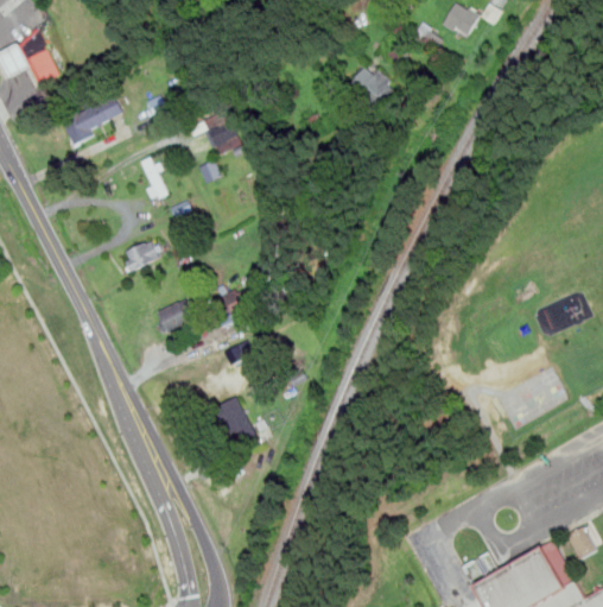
[(481,16),(458,0),(456,0),(442,23),(464,38),(481,16)]
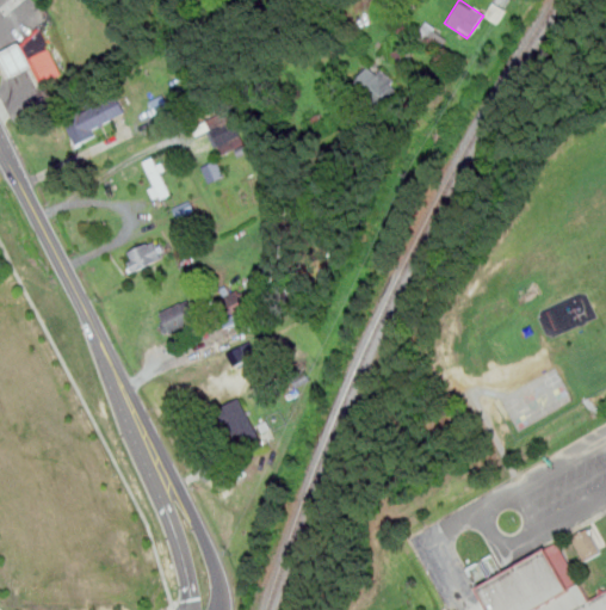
[(437,32),(424,23),(418,31),(431,41),(437,32)]
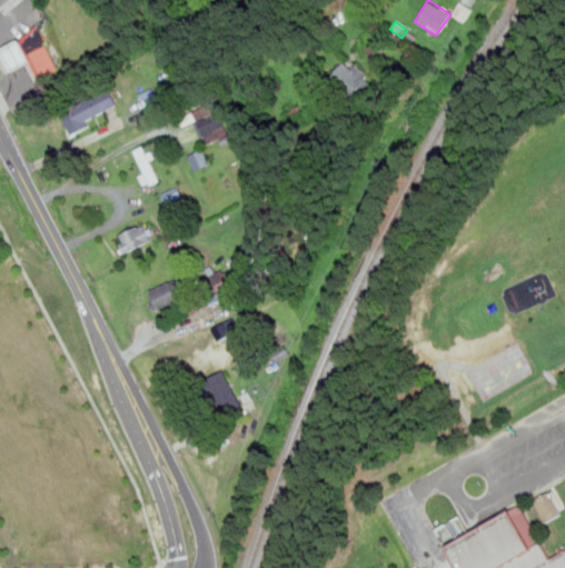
[(8,71),(29,62),(37,79),(57,70),(39,29),(0,47),(0,53),(8,71)]
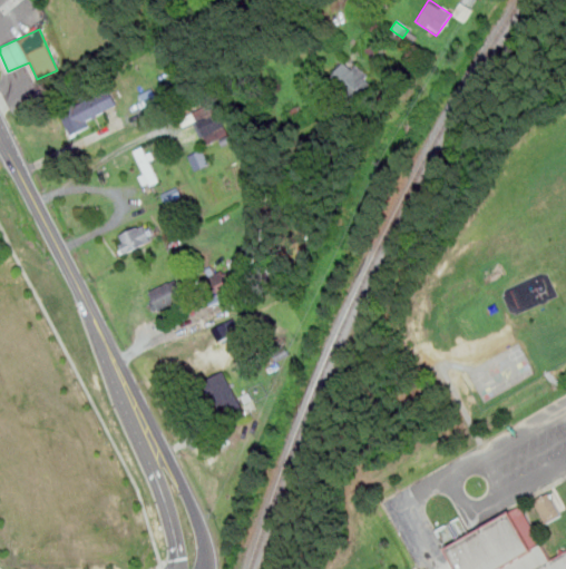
[(376,86),(347,58),(330,75),(359,102),(376,86)]
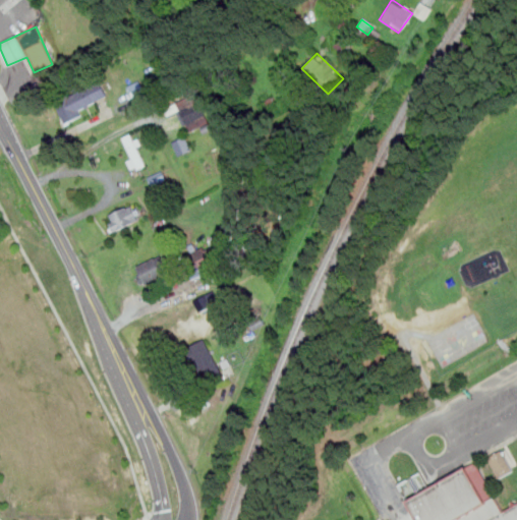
[(52,103),(60,121),(107,101),(99,82),(52,103)]
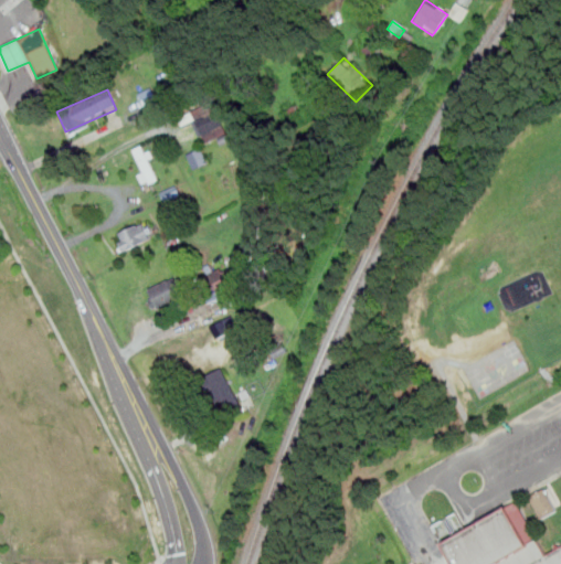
[(188,113),(202,144),(224,134),(210,103),(188,113)]
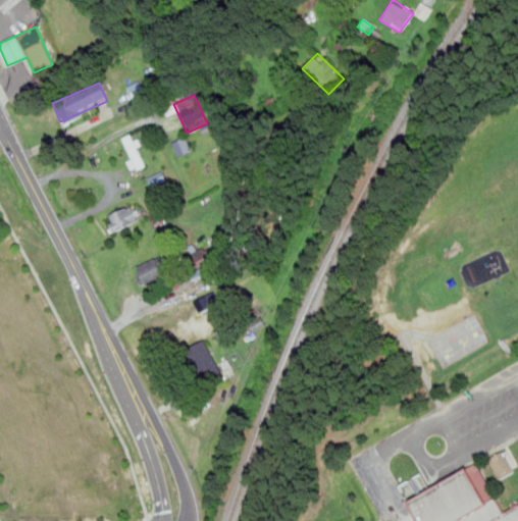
[(134,171),(147,163),(131,134),(117,141),(134,171)]
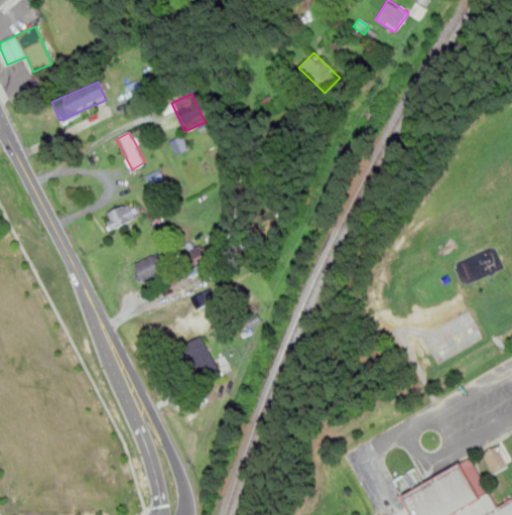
[(186,150),(181,136),(168,141),(173,155),(186,150)]
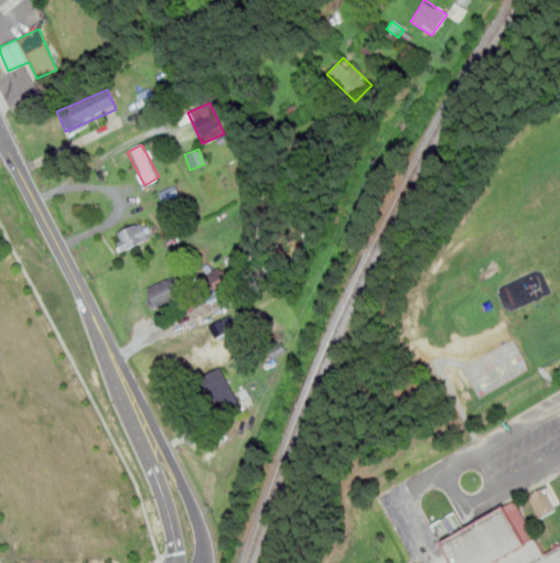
[(114,233),(119,250),(151,239),(146,222),(114,233)]
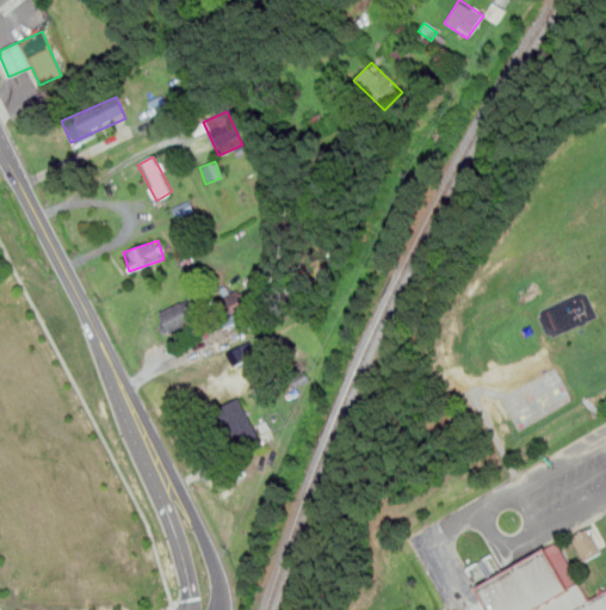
[(227,322),(247,312),(236,291),(217,302),(227,322)]
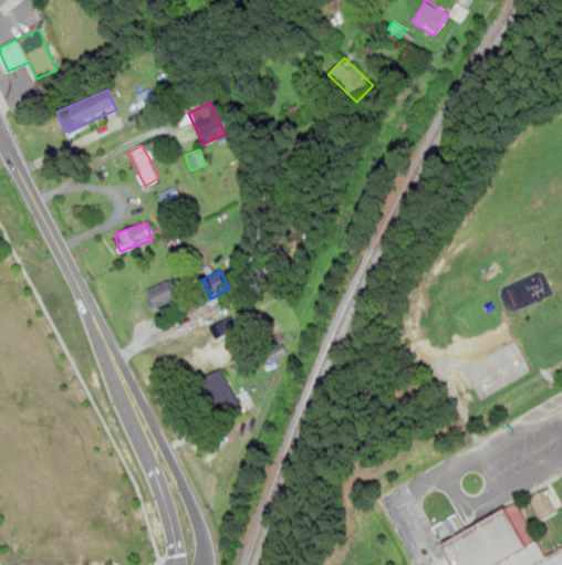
[(152,311),(180,297),(172,278),(143,291),(152,311)]
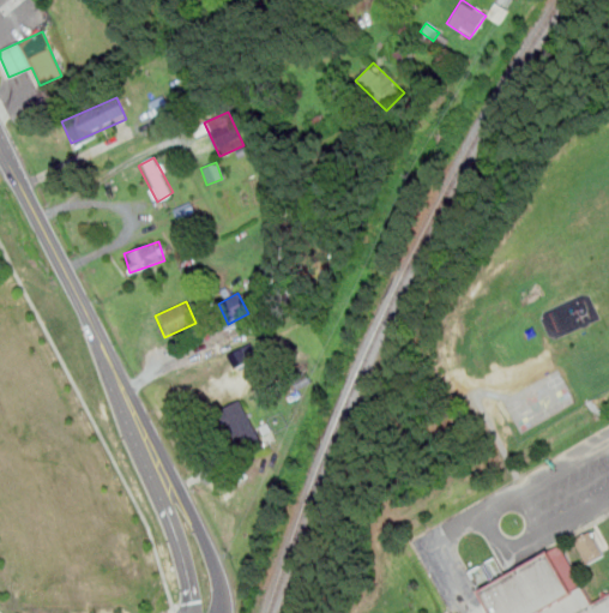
[(233,368),(258,358),(252,343),(227,354),(233,368)]
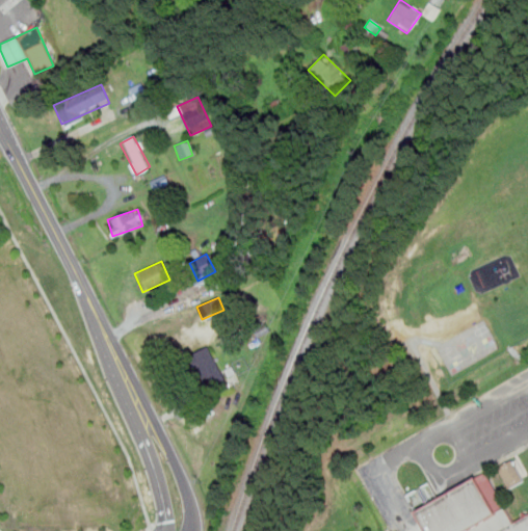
[(190,354),(205,389),(222,380),(208,347),(190,354)]
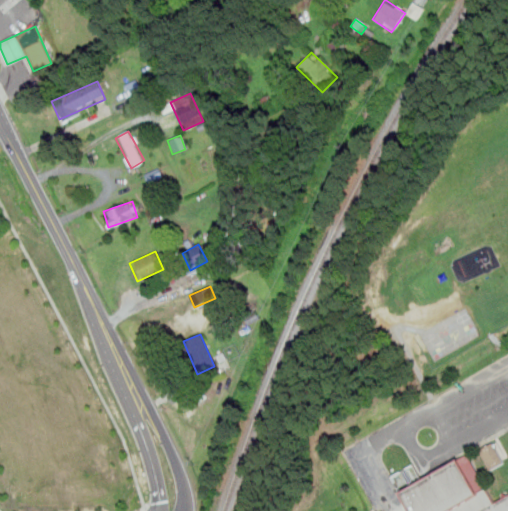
[(479,450),(491,444),(502,463),(490,470),(479,450)]
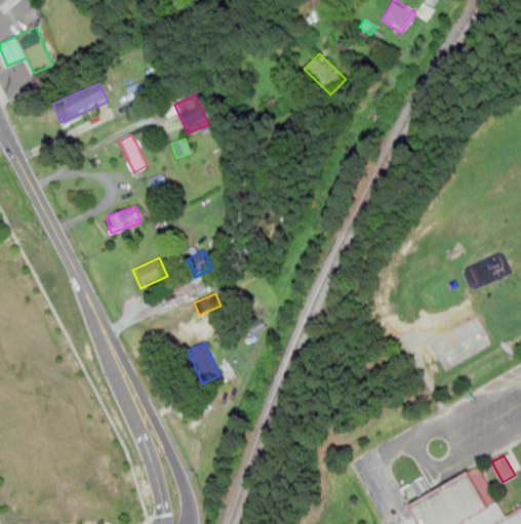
[(419,523),(409,504),(468,470),(488,505),(497,499),(507,515),(520,506),(520,523),(419,523)]
